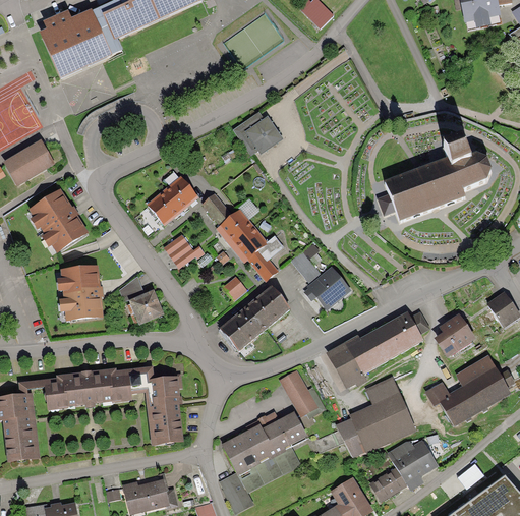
[(36,36),(57,82),(112,58),(107,46),(206,2),(205,0),(116,0),(71,19),(68,12),(43,23),(46,32),(36,36)]
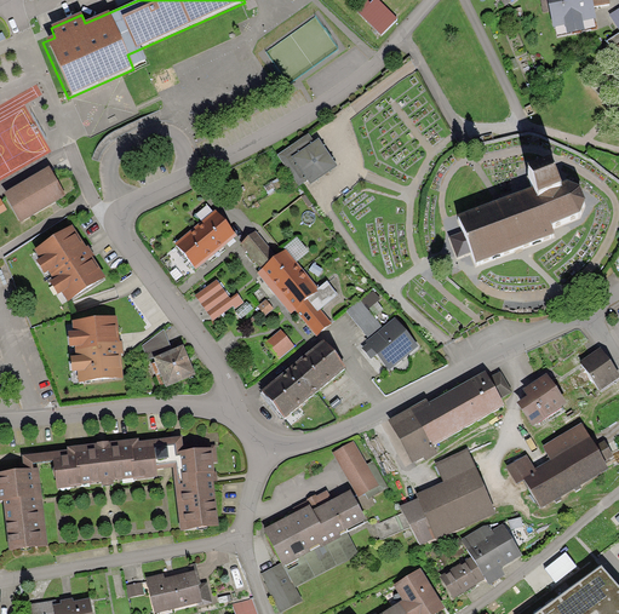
[(368,0),(361,9),(384,30),(399,16),(384,0),(368,0)]
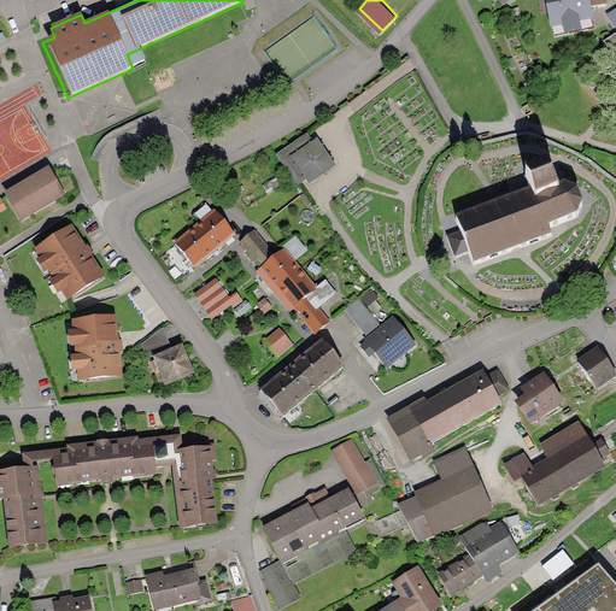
[(551,0),(557,31),(594,23),(591,1),(599,0),(551,0)]
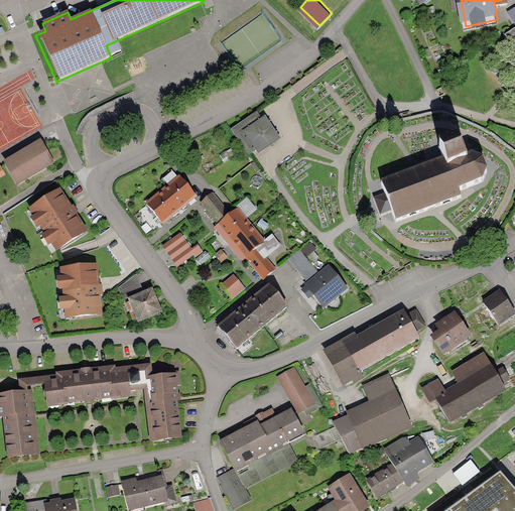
[(514,3),(506,9),(514,21),(514,3)]
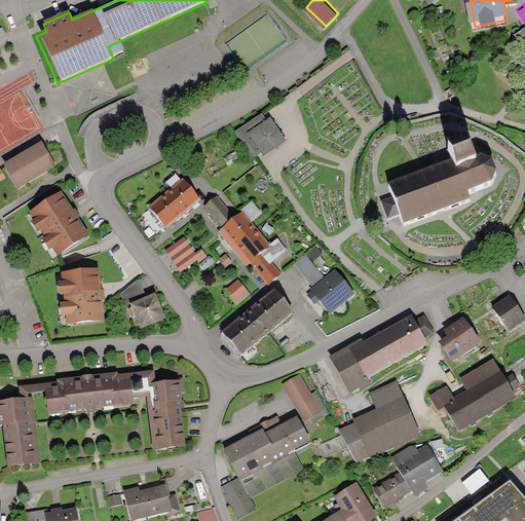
[(524,25),(513,32),(522,41),(524,38),(524,25)]
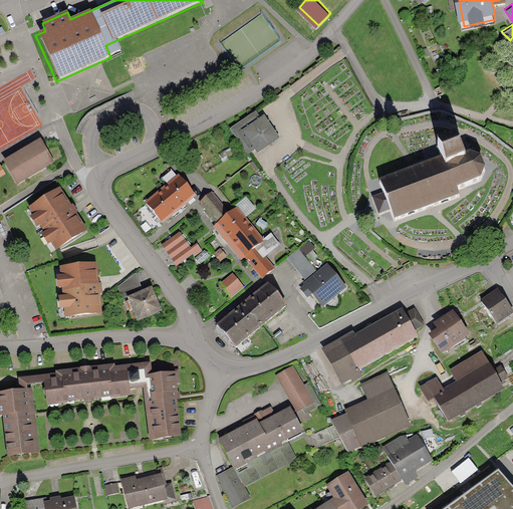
[(210,79),(201,83),(204,91),(213,86),(210,79)]
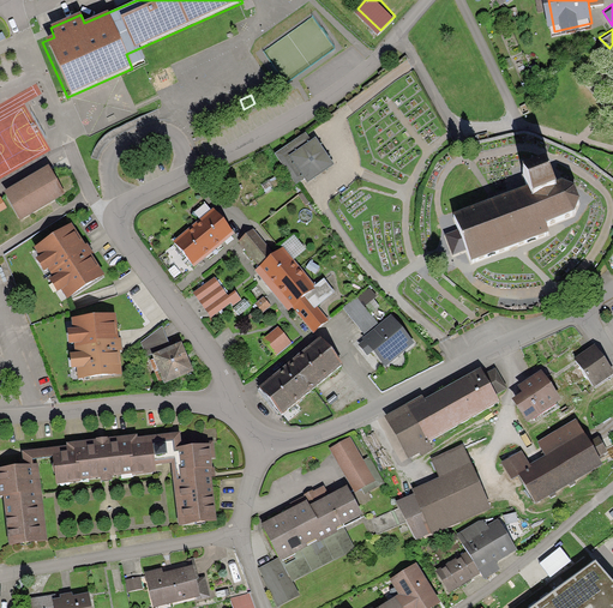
[(296,186),(331,163),(307,127),(272,150),(296,186)]
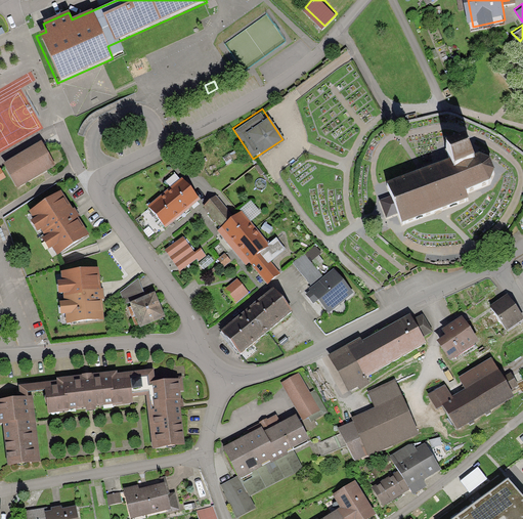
[(43,138),(5,161),(17,183),(55,161),(43,138)]
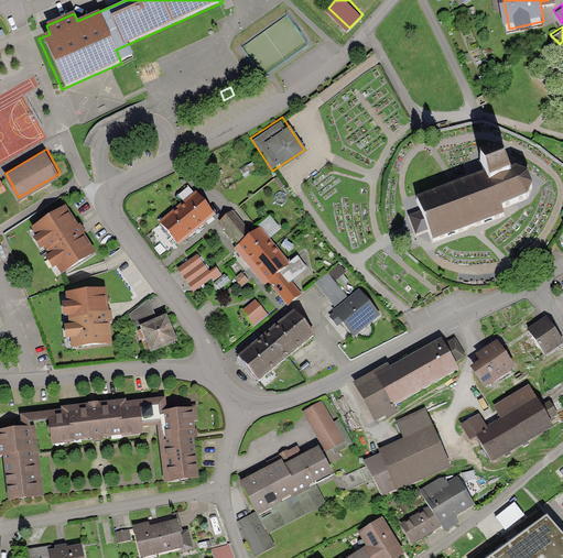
[(511,167),(502,149),(484,155),(484,154),(480,155),(482,159),(474,161),(478,172),(418,195),(423,209),(415,212),(421,225),(428,221),(434,237),(507,210),(504,203),(529,193),(533,182),(529,171),(518,165),(511,167)]
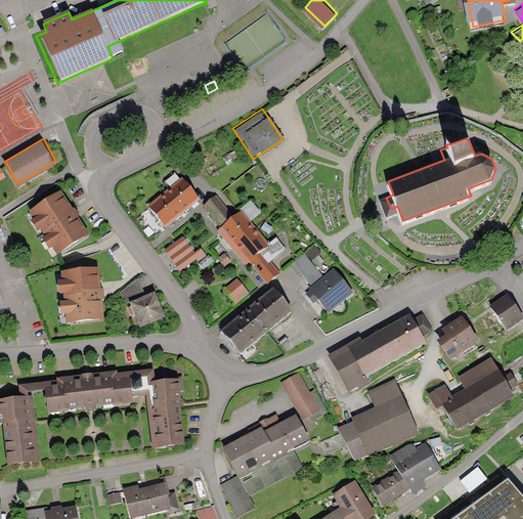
[(180,172),(163,186),(182,211),(200,197),(180,172)]
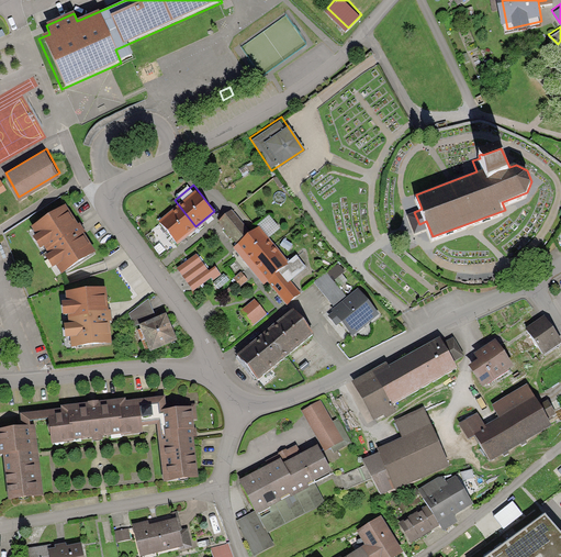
[(175,200),(155,215),(177,242),(195,226),(175,200)]
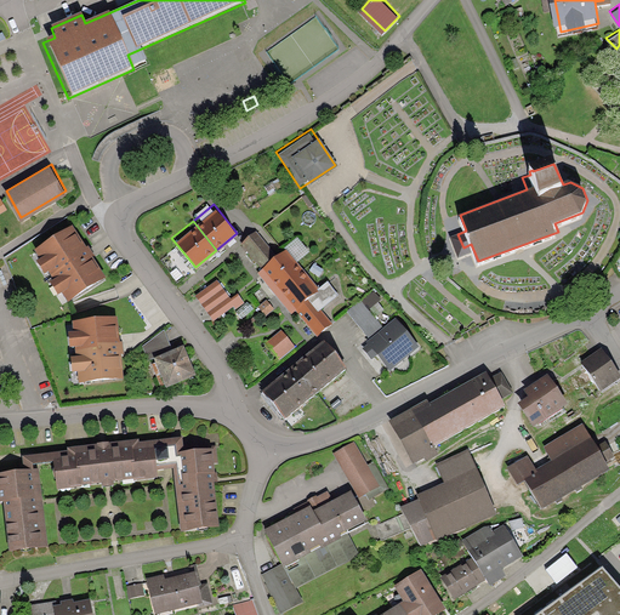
[(74,223),(37,249),(43,258),(39,261),(47,273),(51,271),(57,279),(53,282),(62,295),(66,292),(70,300),(108,275),(95,255),(97,252),(91,244),(89,246),(74,223)]
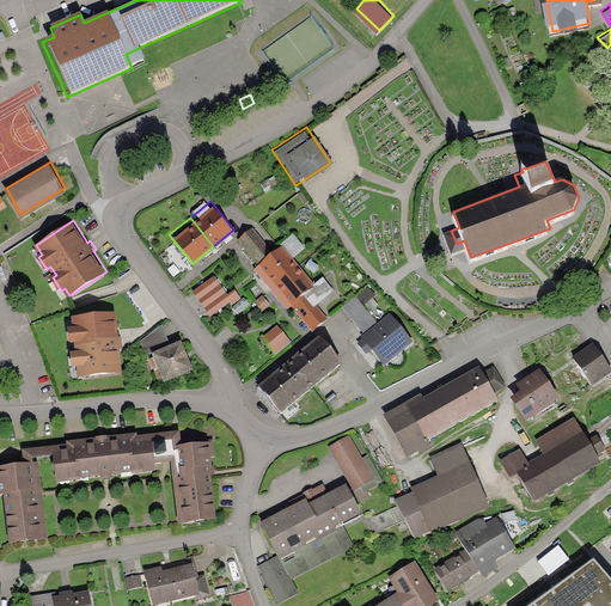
[(256,263),(272,251),(251,226),(236,238),(256,263)]
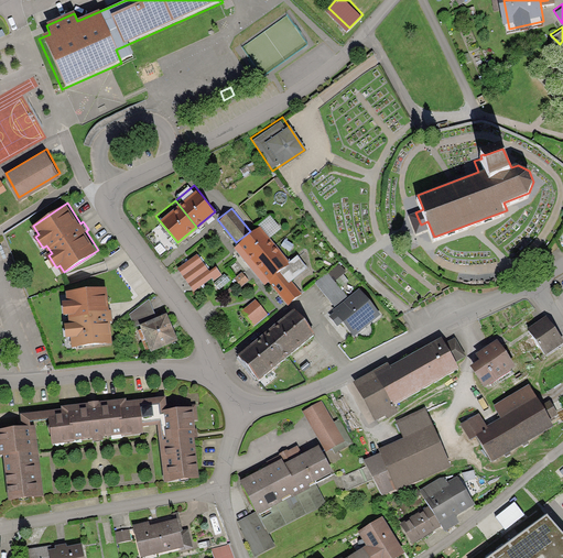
[(272,243),(258,225),(250,231),(236,242),(235,243),(249,262),(272,243)]
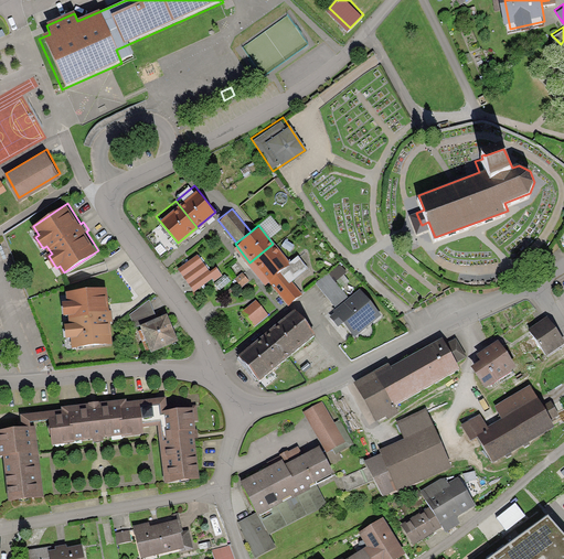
[(288,261),(273,244),(249,262),(265,280),(266,279),(282,267),(288,261)]
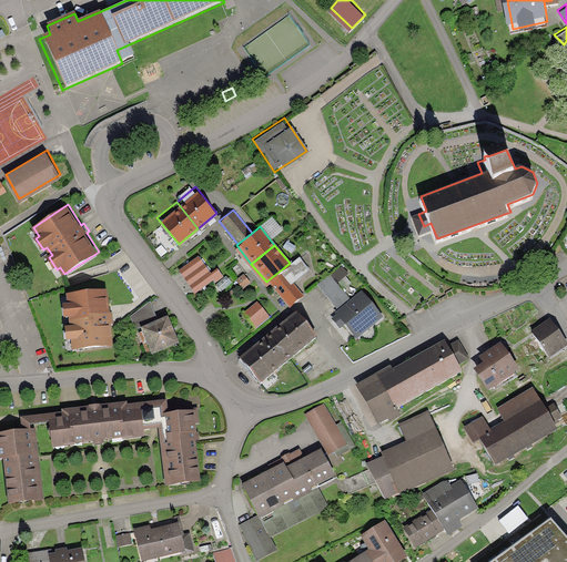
[(175,269),(192,292),(211,277),(213,281),(221,275),(215,267),(209,272),(196,254),(175,269)]
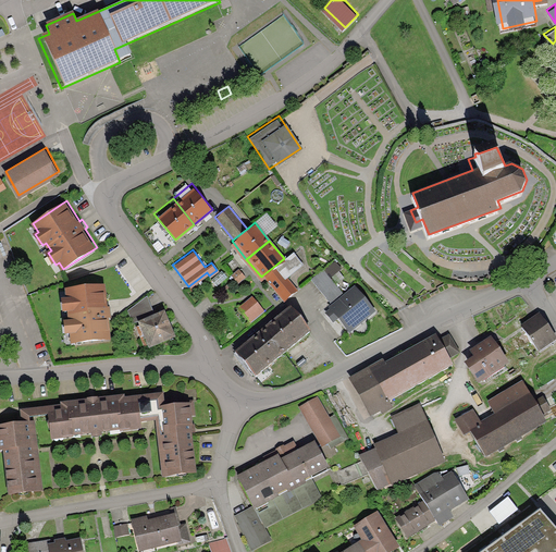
[(308,274),(330,302),(343,291),(331,276),(341,268),(331,257),(308,274)]
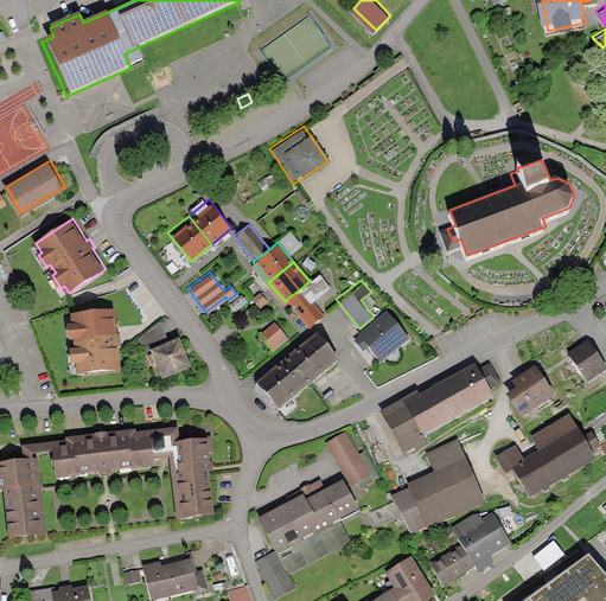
[(303,287),(286,300),(308,326),(324,313),(303,287)]
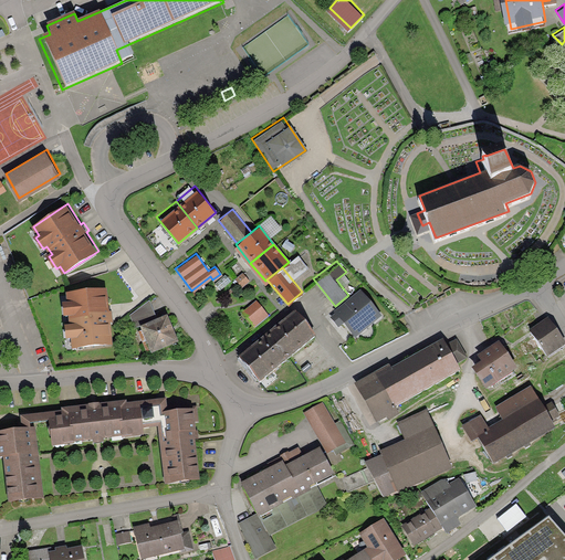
[(221,284),(231,278),(228,273),(218,278),(221,284)]
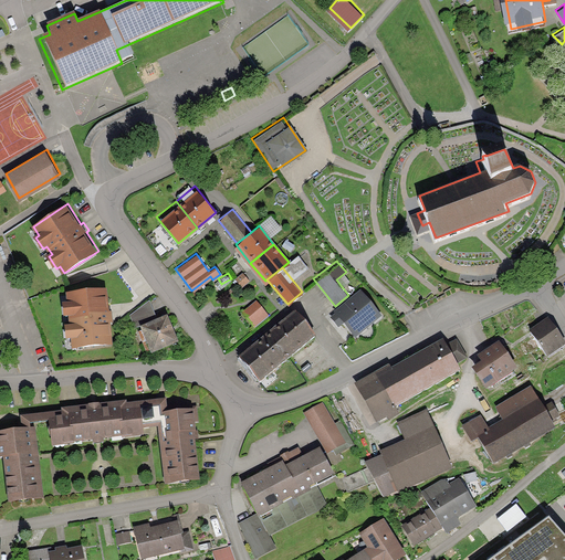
[(335,306),(332,308),(334,310),(330,314),(337,323),(341,319),(354,334),(379,312),(357,286),(348,295),(335,306)]
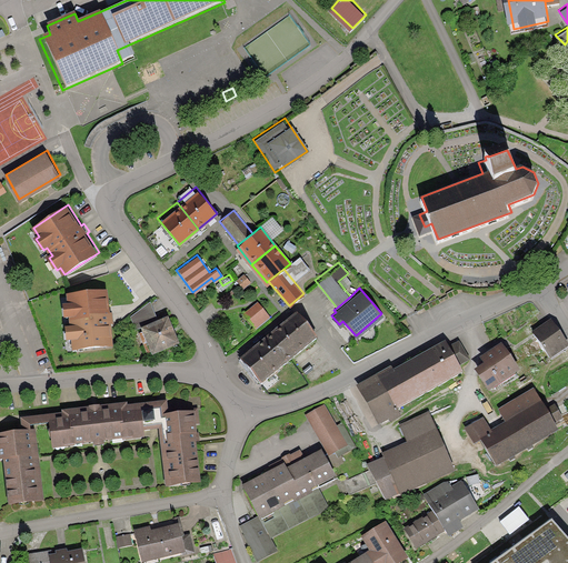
[(71,350),(112,345),(110,323),(112,323),(111,312),(109,313),(106,290),(65,294),(66,304),(61,305),(63,320),(68,319),(69,330),(65,331),(66,342),(70,342),(71,350)]
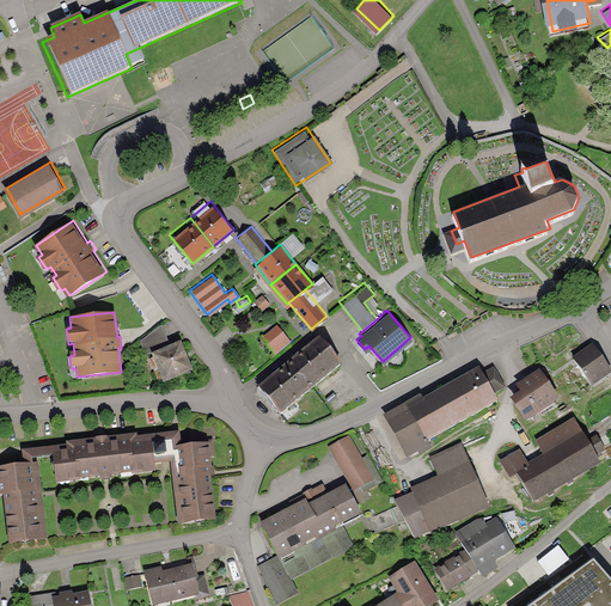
[(163,381),(193,368),(181,340),(170,343),(162,323),(139,338),(146,355),(150,353),(163,381)]
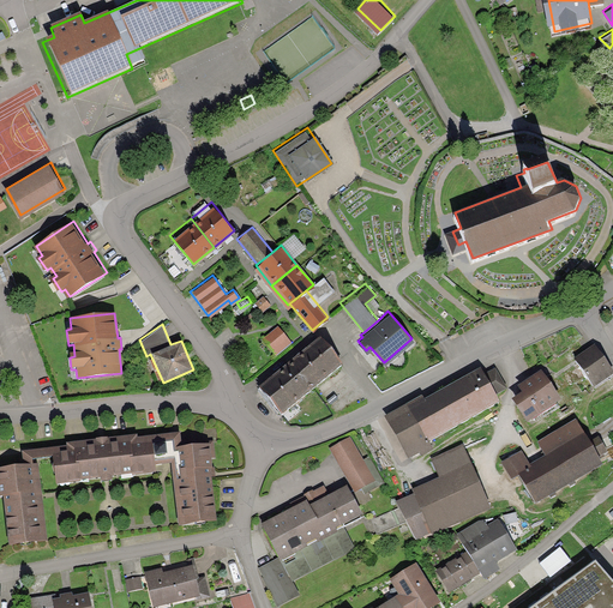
[(289,341),(275,324),(259,337),(274,354),(289,341)]
